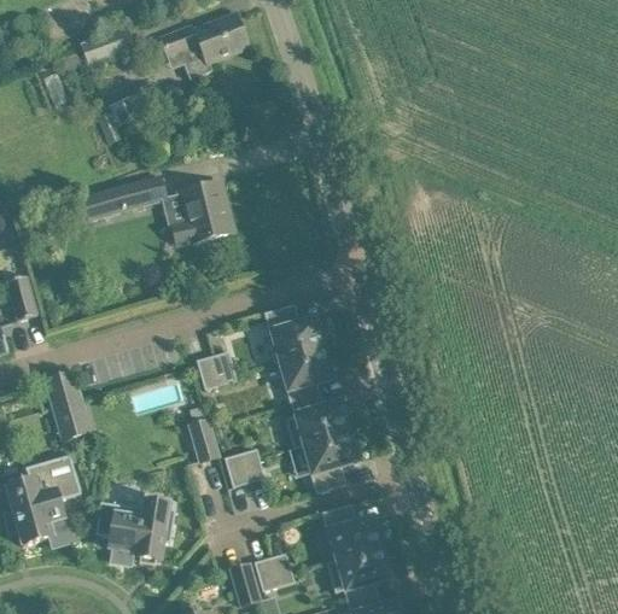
[(235,15),(213,23),(194,30),(192,24),(161,37),(173,68),(184,64),(190,79),(210,70),(208,63),(249,47),(235,15)]
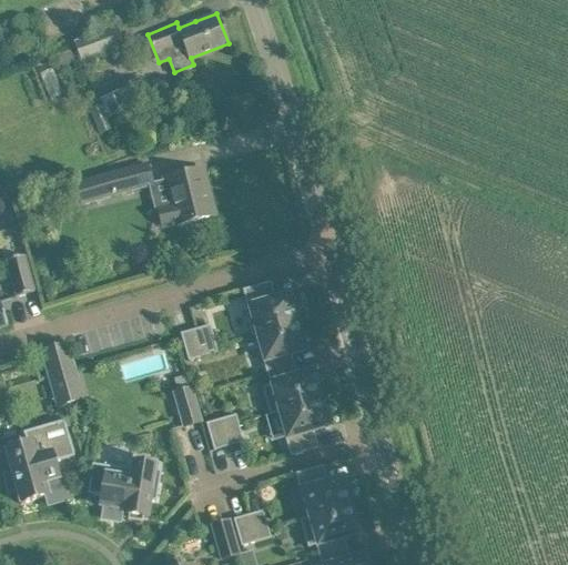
[(81,59),(122,43),(115,26),(74,41),(81,59)]
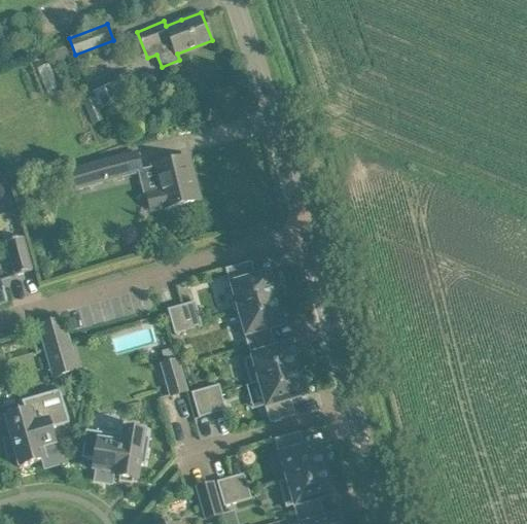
[(78,93),(90,123),(101,118),(96,105),(133,91),(128,74),(78,93)]
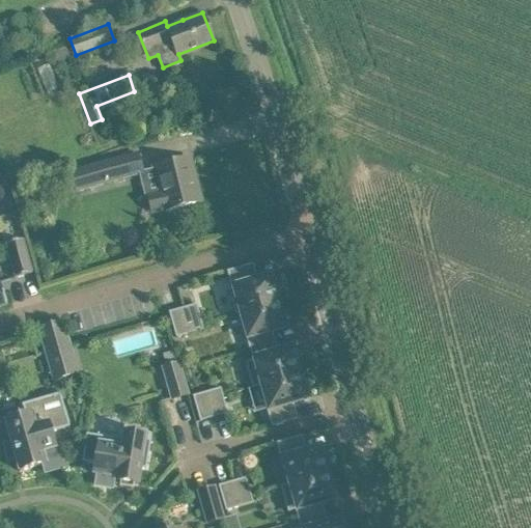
[(162,98),(155,79),(141,84),(147,103),(162,98)]
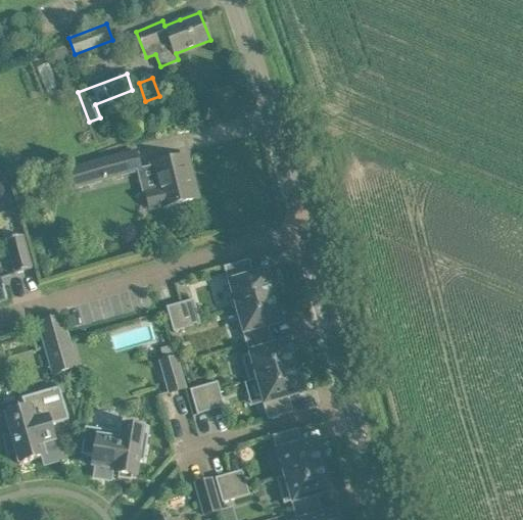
[(98,159),(69,168),(75,186),(103,178),(140,169),(139,164),(136,150),(98,159)]
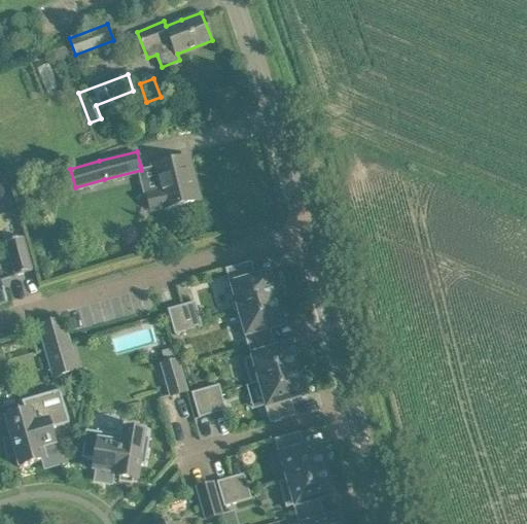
[(159,188),(146,191),(150,210),(169,205),(179,203),(199,198),(195,180),(190,181),(184,155),(164,161),(152,164),(159,188)]
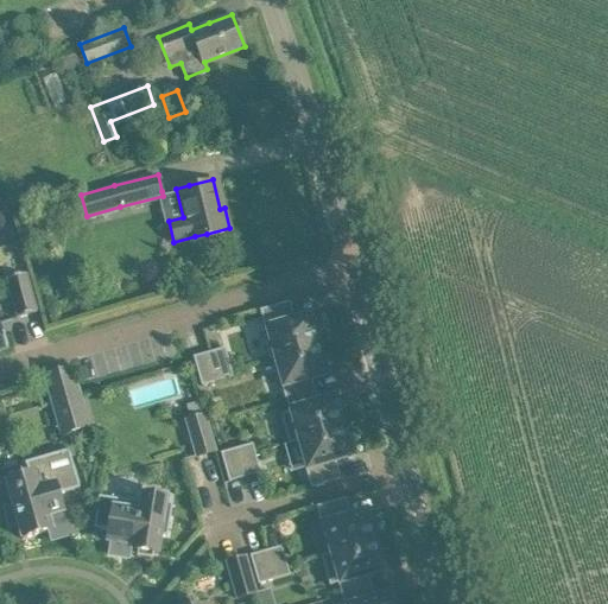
[(36,310),(24,272),(7,277),(18,315),(36,310)]
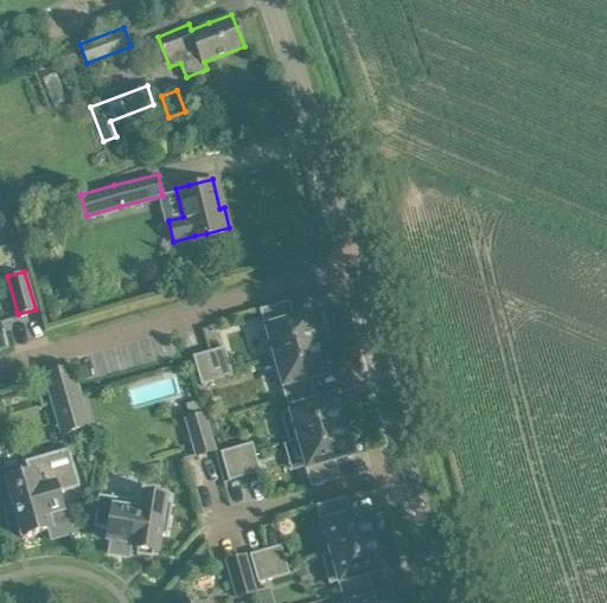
[(314,334),(318,333),(312,313),(294,318),(289,299),(259,307),(264,327),(261,328),(269,357),(317,342),(314,334)]
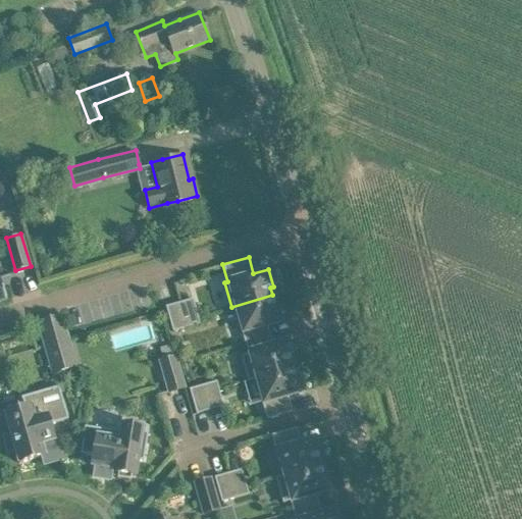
[(241,327),(245,341),(270,333),(267,323),(282,318),(277,301),(274,302),(272,295),(231,307),(238,306),(244,327),(241,327)]
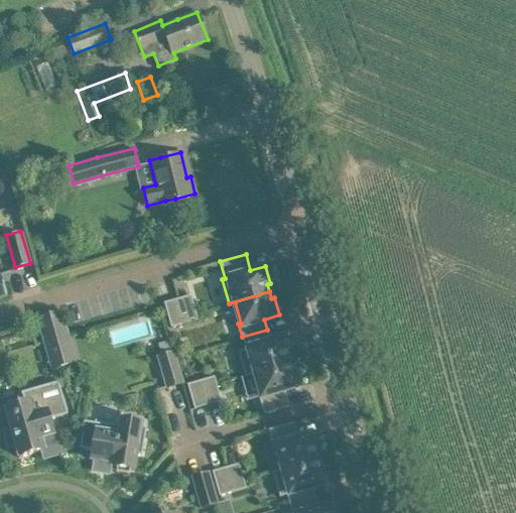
[(190,293),(177,297),(183,322),(198,317),(190,293)]
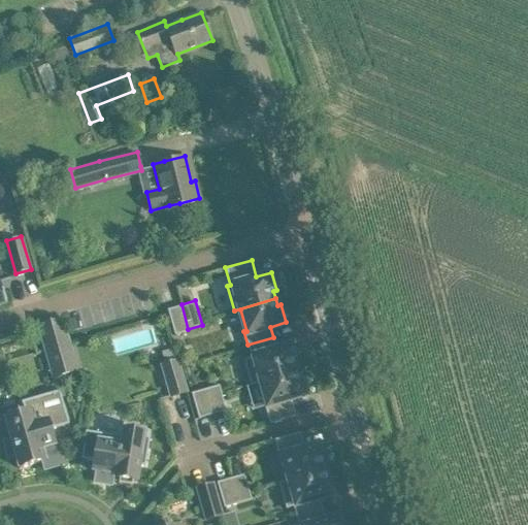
[(188,329),(182,304),(168,308),(174,333),(188,329)]
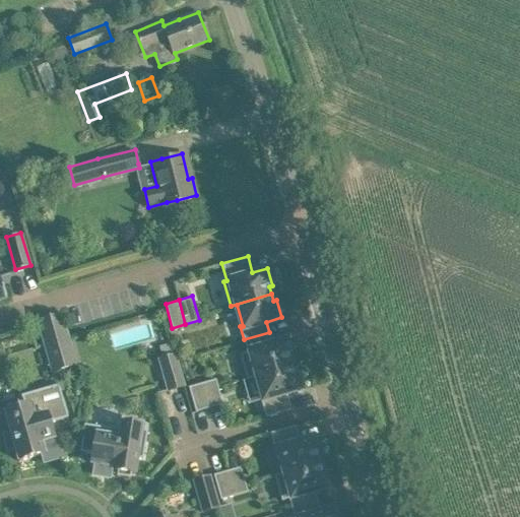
[(240,352),(247,377),(291,364),(289,357),(293,356),(287,338),(272,343),(269,332),(244,339),(247,350),(240,352)]
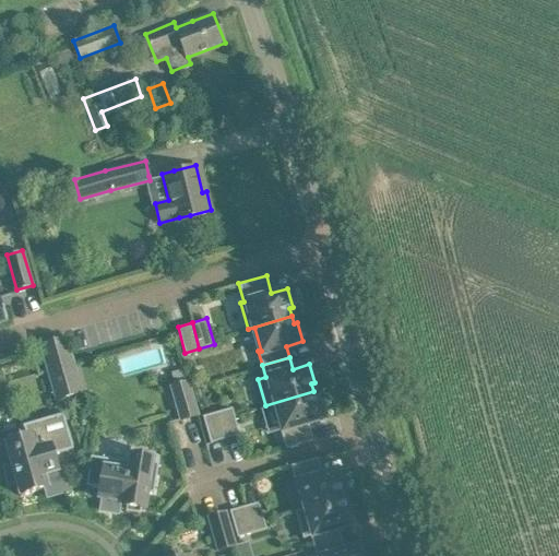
[(73,361),(47,368),(56,398),(82,390),(73,361)]
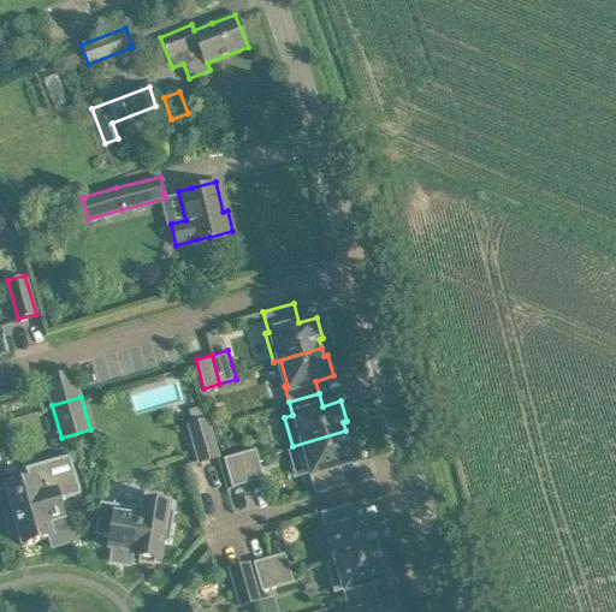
[(218,455),(207,417),(188,423),(199,461),(218,455)]
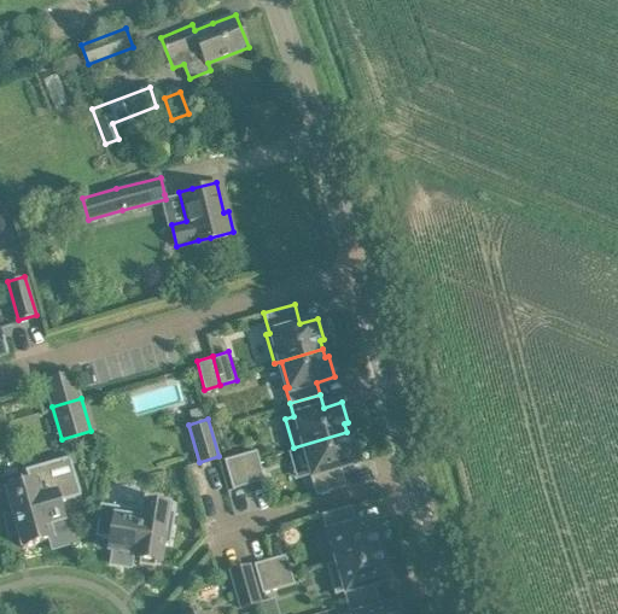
[(349,440),(347,432),(293,448),(293,449),(305,445),(312,471),(309,472),(315,493),(347,485),(340,466),(359,460),(353,440),(349,440)]
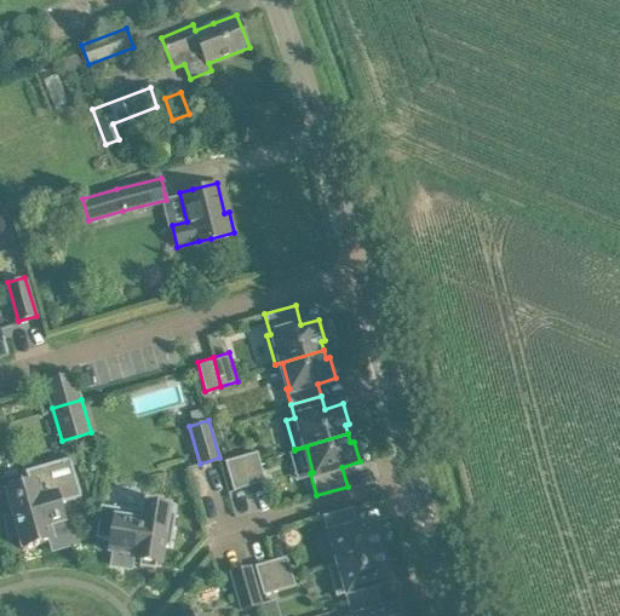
[(257,450),(241,455),(250,484),(265,479),(257,450)]
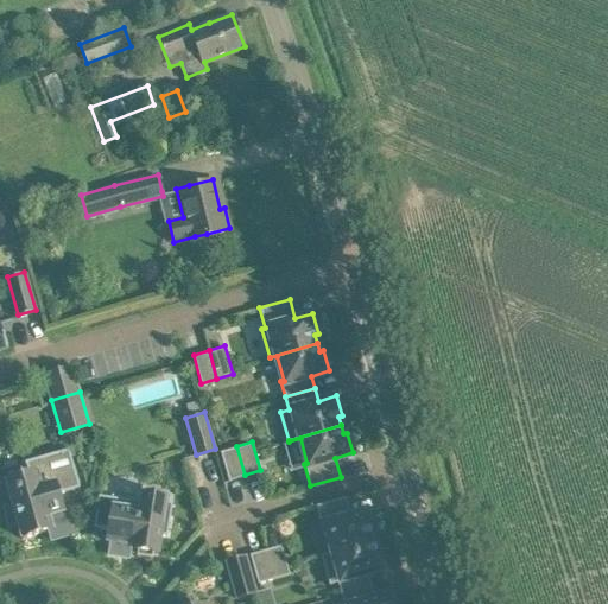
[(229,479),(245,475),(236,446),(221,450),(229,479)]
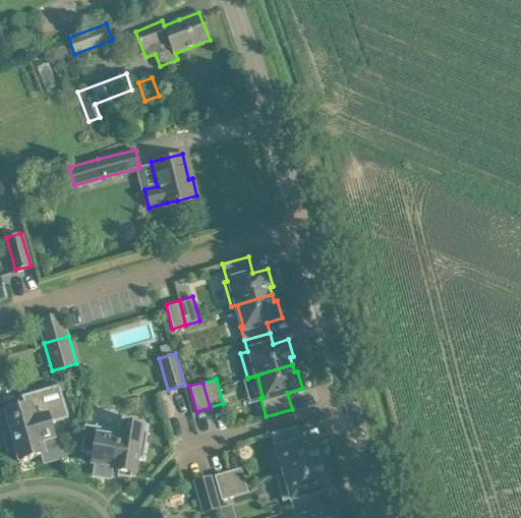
[(49,421),(67,416),(58,384),(21,395),(24,406),(5,412),(18,460),(45,452),(42,442),(53,438),(49,421)]
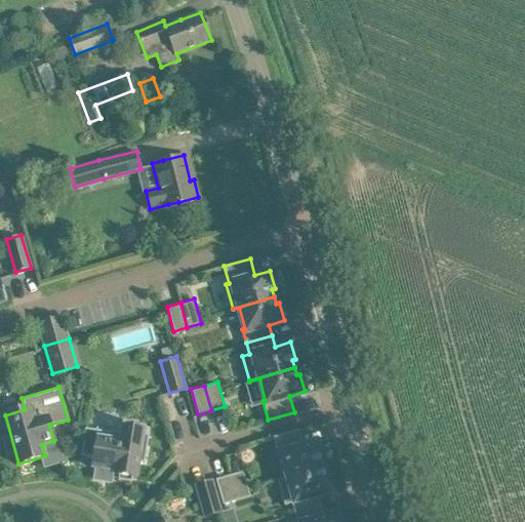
[(144,462),(149,433),(144,432),(144,430),(122,426),(121,433),(85,427),(81,454),(94,456),(93,467),(115,471),(115,473),(118,474),(118,478),(131,481),(132,476),(136,476),(138,460),(144,462)]
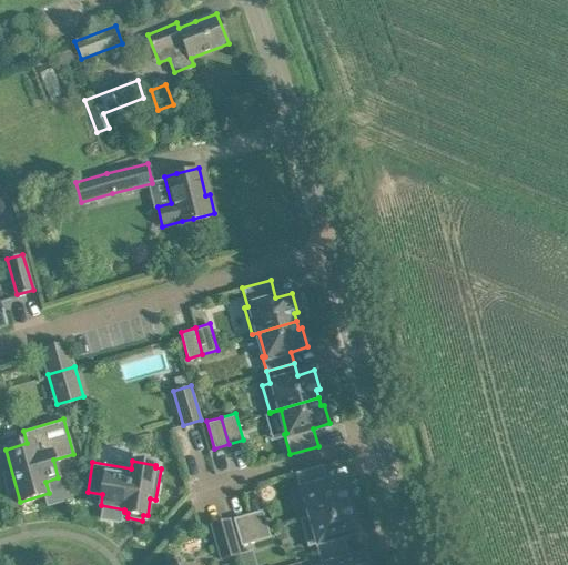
[(323,463),(295,472),(301,492),(304,492),(311,514),(300,517),(300,518),(350,504),(346,496),(350,495),(345,476),(328,482),(323,463)]
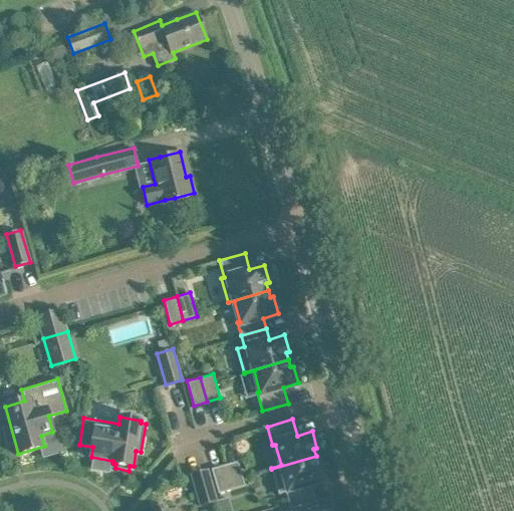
[(278,493),(285,491),(288,502),(314,494),(311,484),(325,480),(321,463),(318,464),(316,456),(271,469),(278,493)]
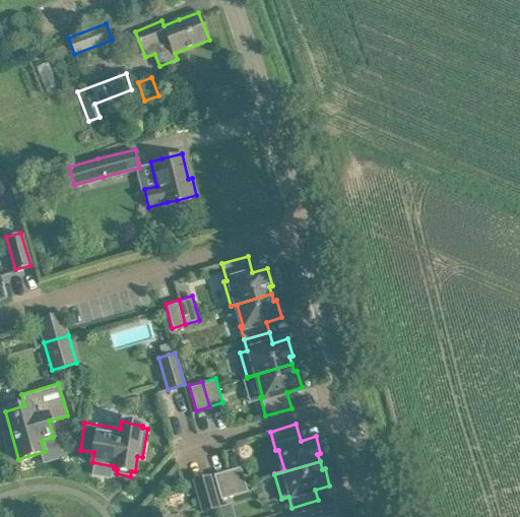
[(241,465),(228,469),(234,494),(248,490),(241,465)]
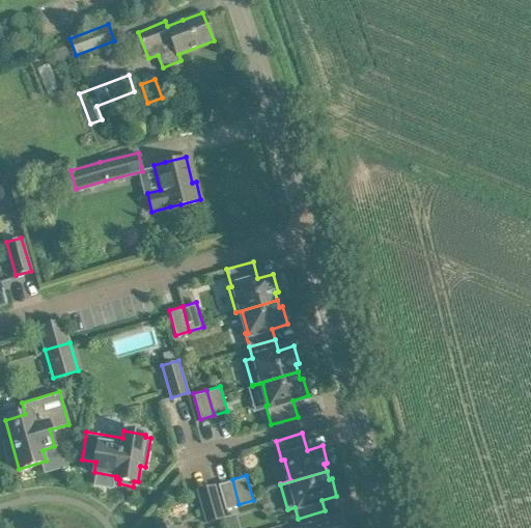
[(232,479),(218,483),(225,508),(239,504),(232,479)]
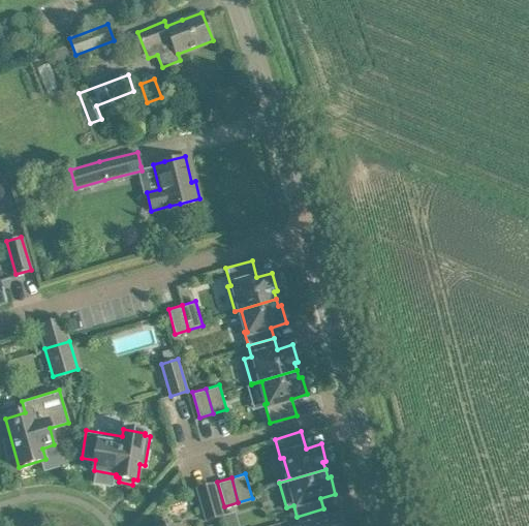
[(222,515),(213,483),(197,488),(207,519),(222,515)]
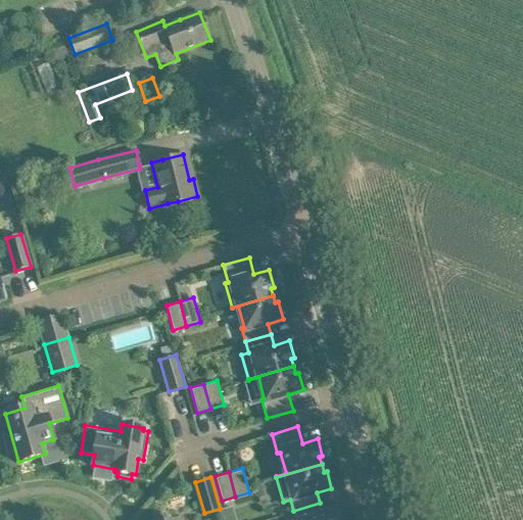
[(293,511),(295,519),(340,519),(337,510),(323,514),(320,503),(293,511)]
